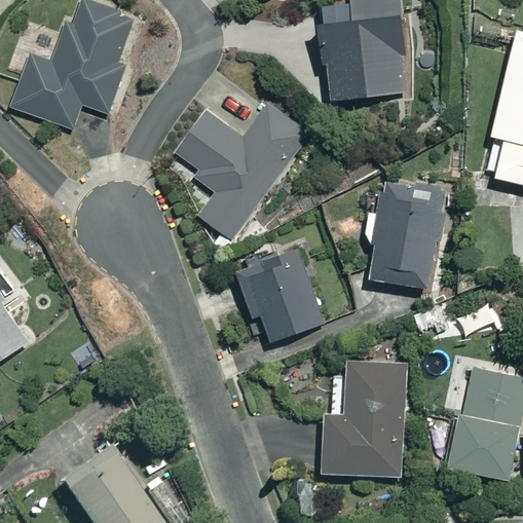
[(26,54),(7,111),(73,133),(81,108),(113,118),(132,63),(118,59),(133,13),(91,0),(84,0),(76,29),(61,24),(48,62),(26,54)]
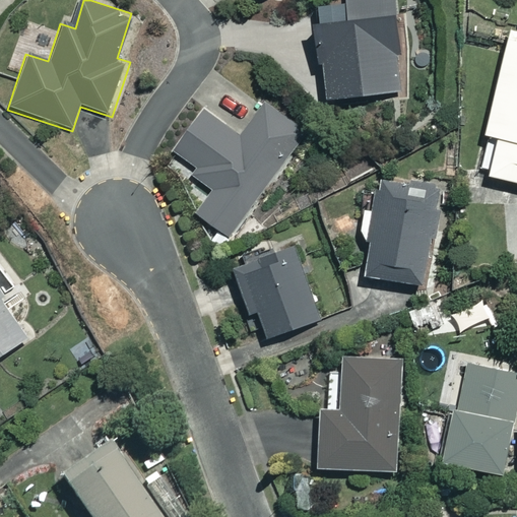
[(397,93),(392,0),(347,0),(348,18),(318,20),(322,98),(397,93)]
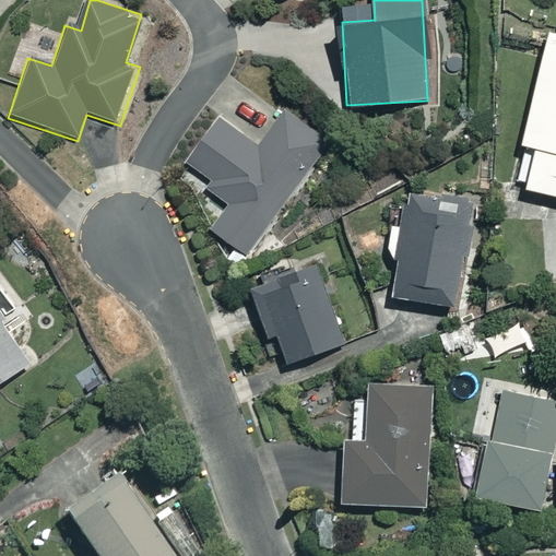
[(521,146),(535,150),(527,189),(555,196),(555,33),(547,32),(521,146)]
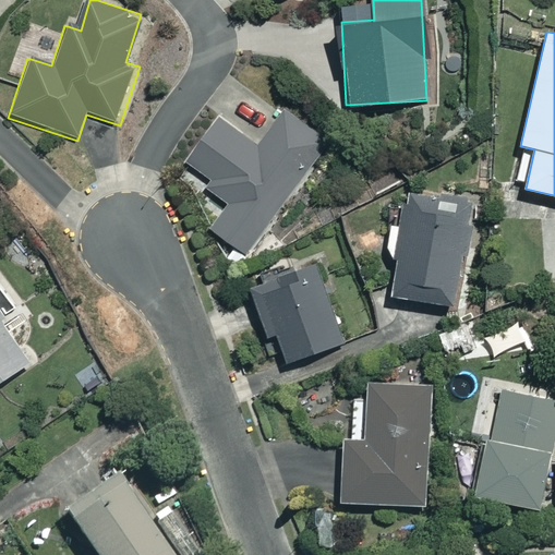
[(214,116),(181,163),(209,182),(203,191),(222,204),(205,229),(248,257),(325,144),(278,112),(256,144),(214,116)]
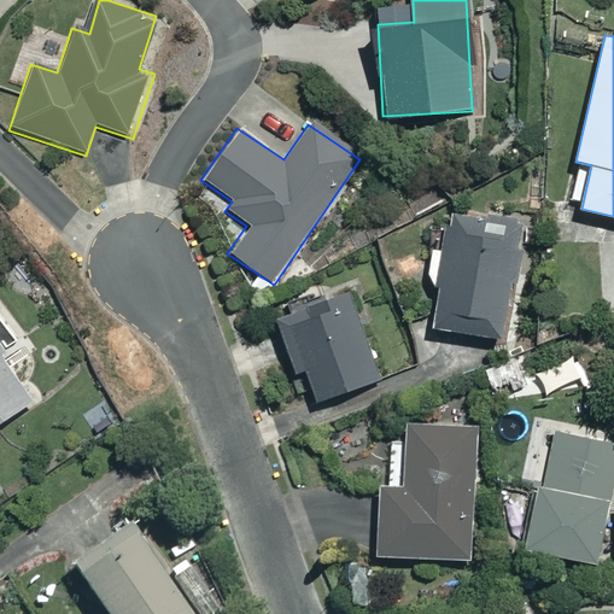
[(454,214),(431,326),(501,340),(524,228),(454,214)]
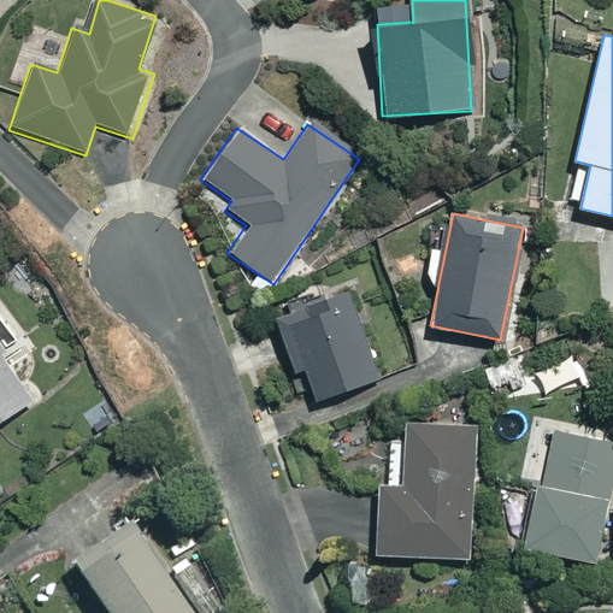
[(295,376),(304,369),(318,404),(389,375),(352,287),(271,319),(295,376)]
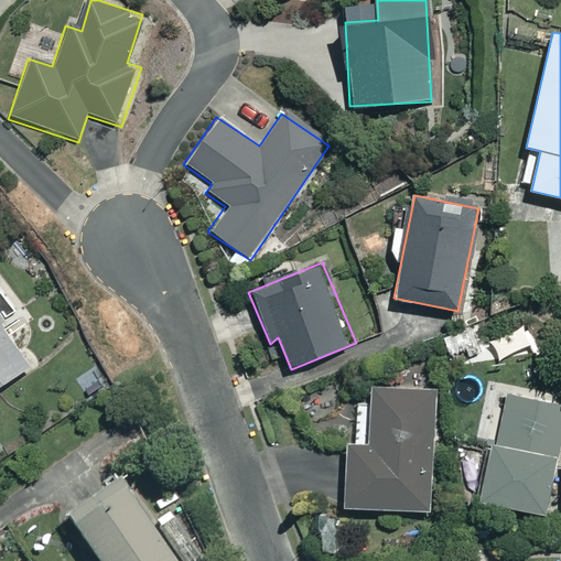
[(0,386),(36,362),(0,310),(0,386)]
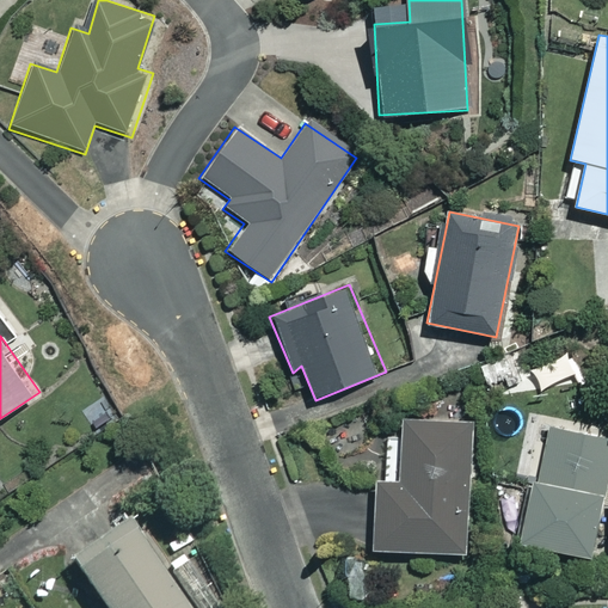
[(514,381),(511,358),(479,362),(483,385),(514,381)]
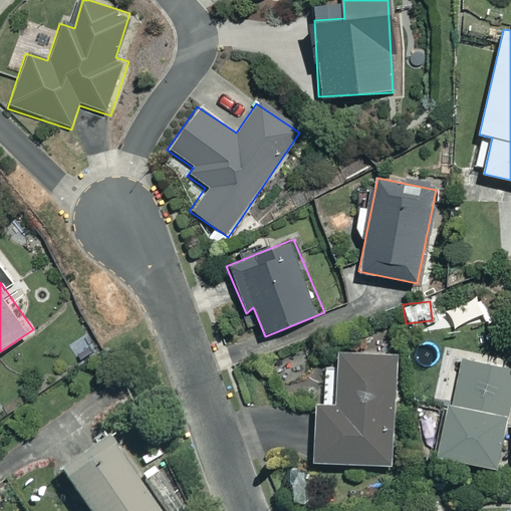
[(332,404),(317,403),(313,464),(391,470),(399,356),(336,351),(332,404)]
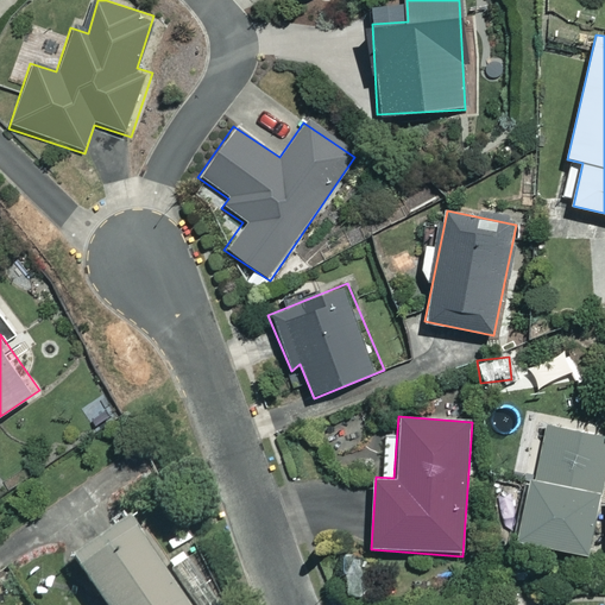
[(604,474),(604,436),(544,422),(516,540),(586,556),(604,474)]
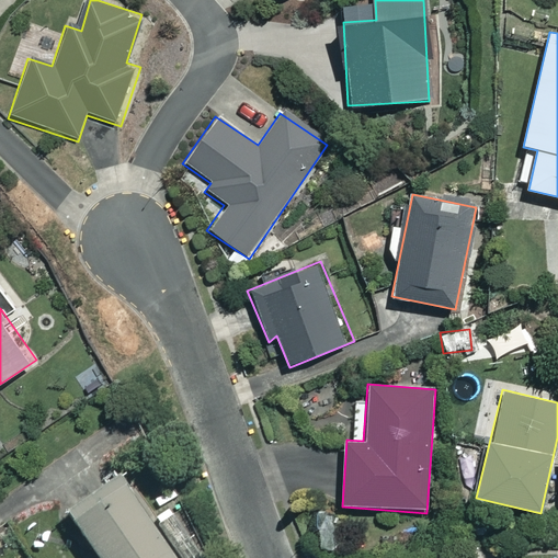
[(167,557),(115,482),(61,519),(88,557),(167,557)]
